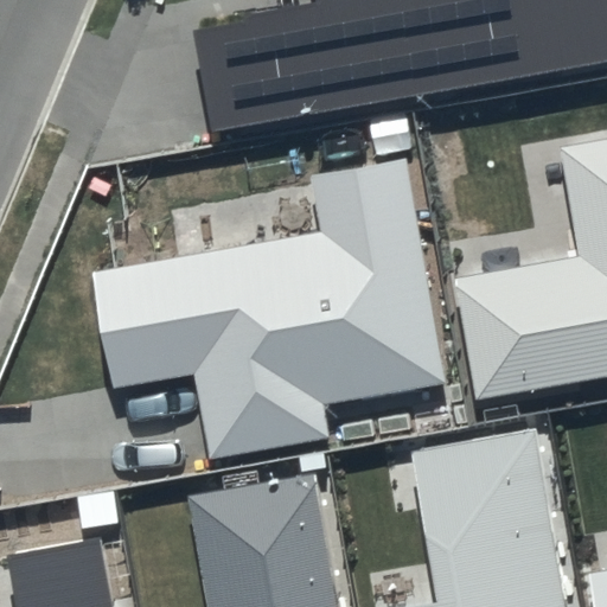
[(606,0),(317,0),(318,1),(195,27),(213,132),(606,59),(606,0)]
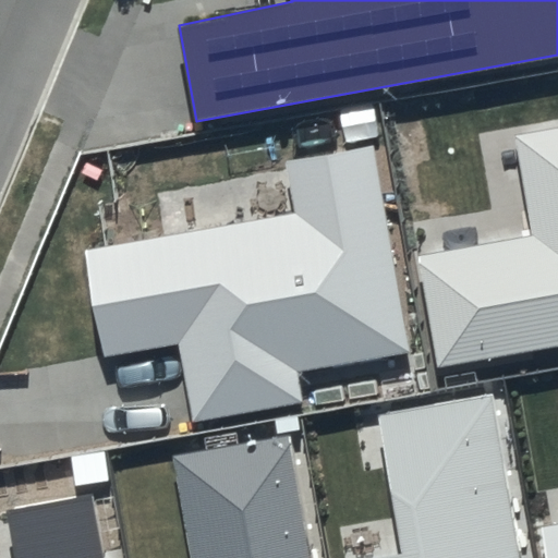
[(557,129),(516,137),(530,233),(417,254),(438,365),(557,344),(557,129)]
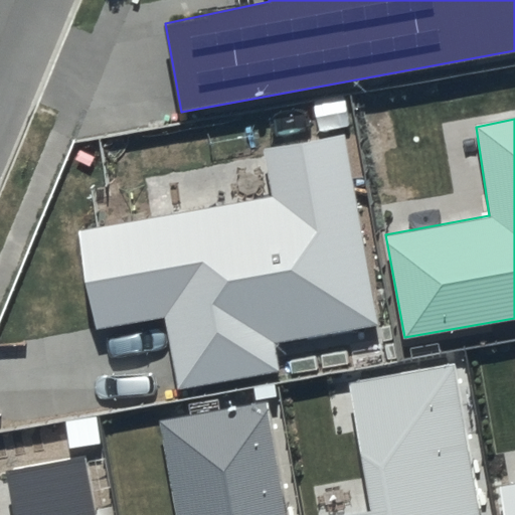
[(345,134),(264,148),(272,194),(77,230),(96,332),(163,318),(177,387),(278,372),(274,343),(377,325),(345,134)]
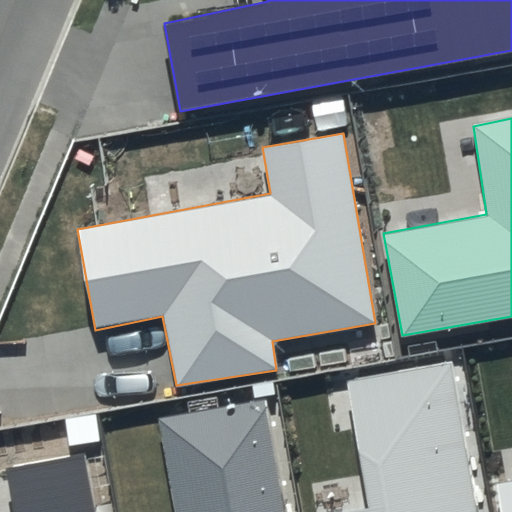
[(450,362),(345,382),(369,508),(346,511),(483,511),(475,511),(450,362)]
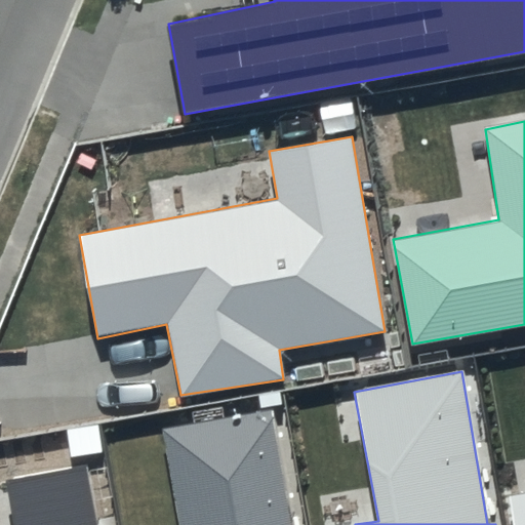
[(291,524),(272,410),(160,431),(178,524),(291,524)]
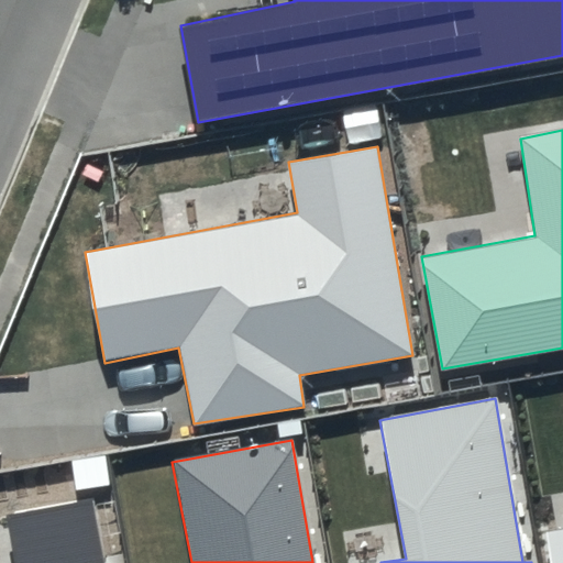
[(103,562),(92,499),(9,515),(17,562),(103,562)]
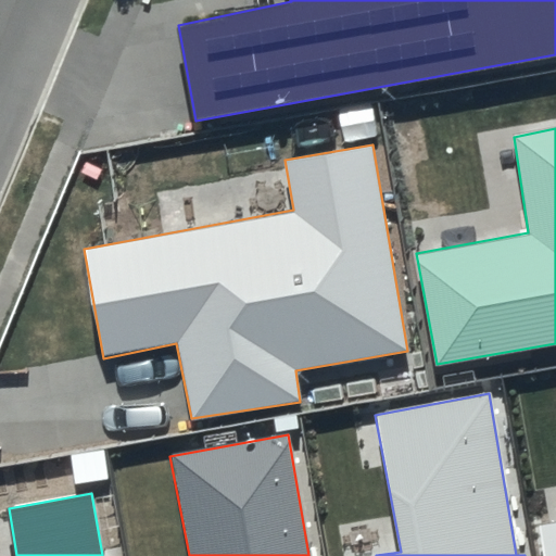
[(555,555),(555,521),(540,526),(544,555),(555,555)]
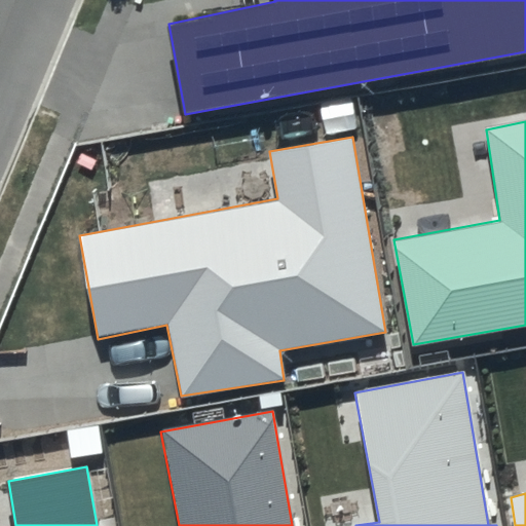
All buildings are outlined.
